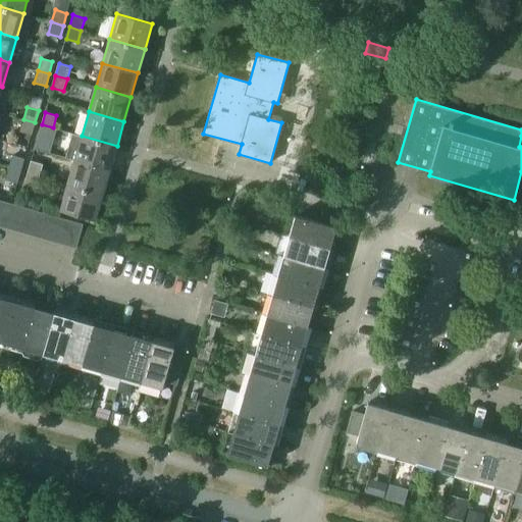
[(35,122),(23,119),(20,132),(32,135),(35,122)]
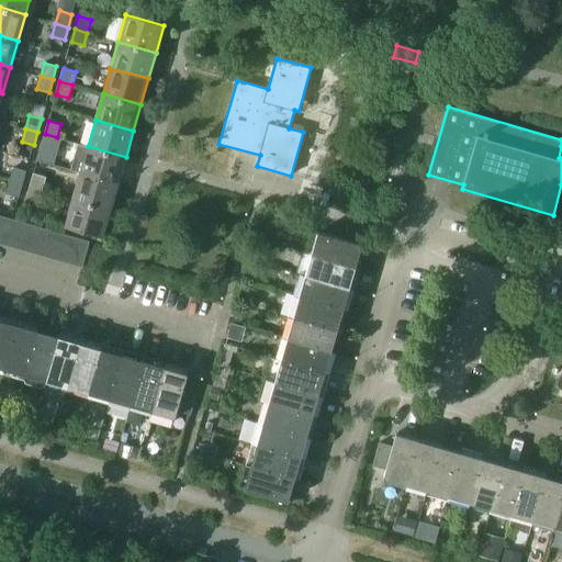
[(45,134),(37,160),(49,164),(57,137),(45,134)]
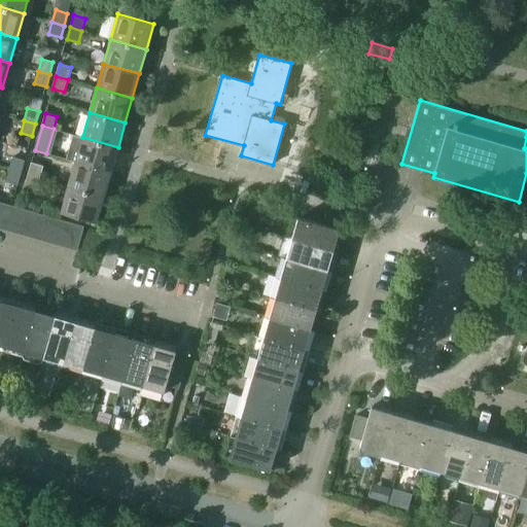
[(67,160),(75,162),(111,172),(118,147),(82,137),(74,135),(67,160)]
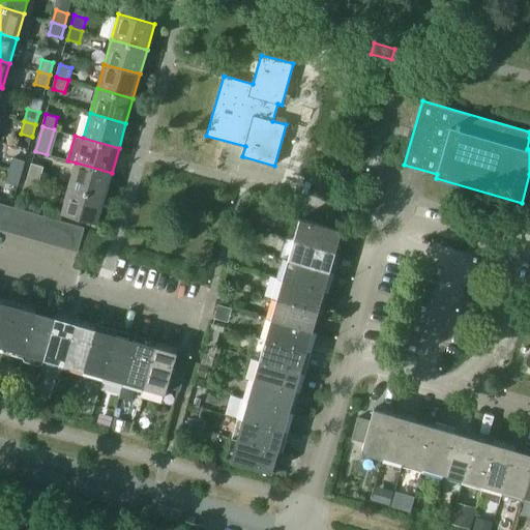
[(13,157),(9,170),(22,174),(25,162),(13,157)]
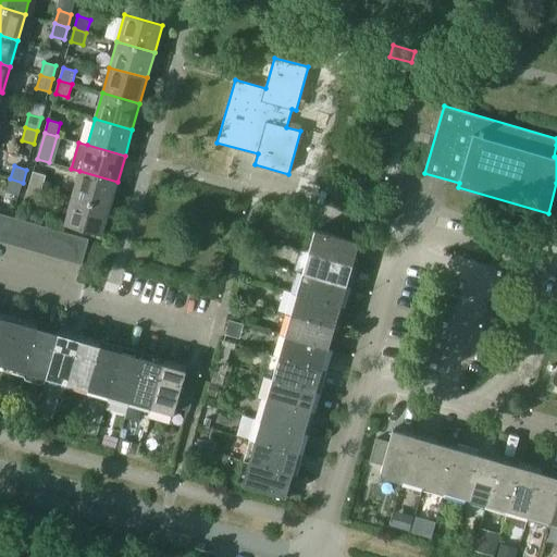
[(79,171),(72,197),(110,208),(118,182),(79,171)]
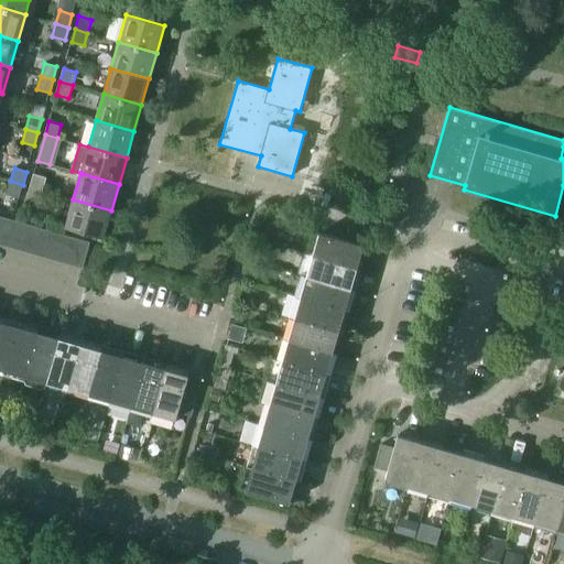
[(33,174),(30,186),(42,191),(46,177),(33,174)]
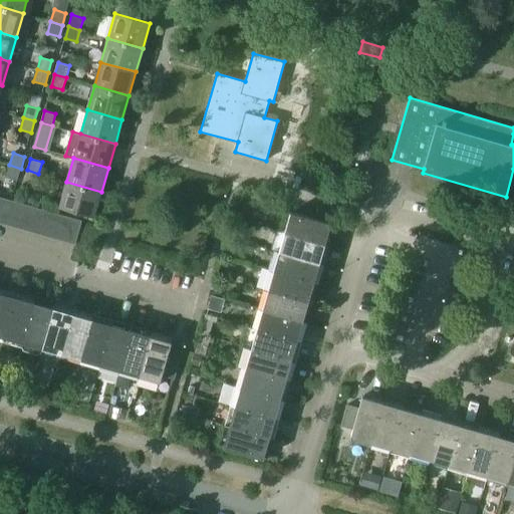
[(21,169),(9,165),(6,177),(17,180),(21,169)]
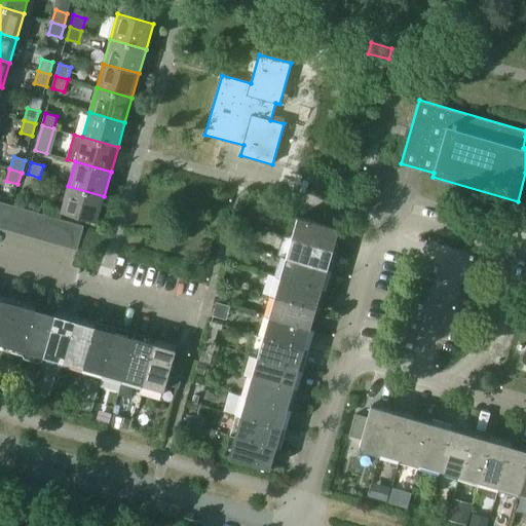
[(39,178),(28,174),(25,186),(36,190),(39,178)]
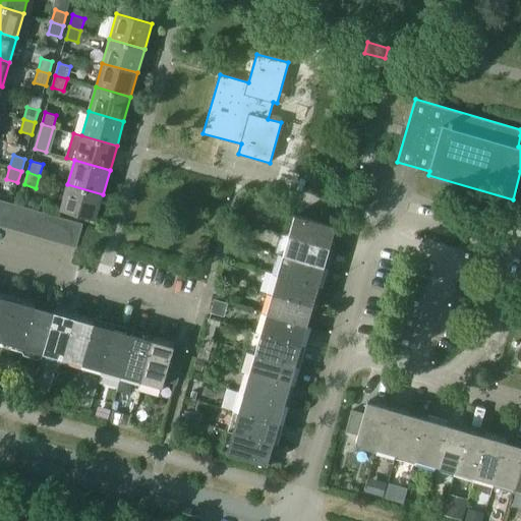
[(103,194),(67,184),(60,209),(96,219),(103,194)]
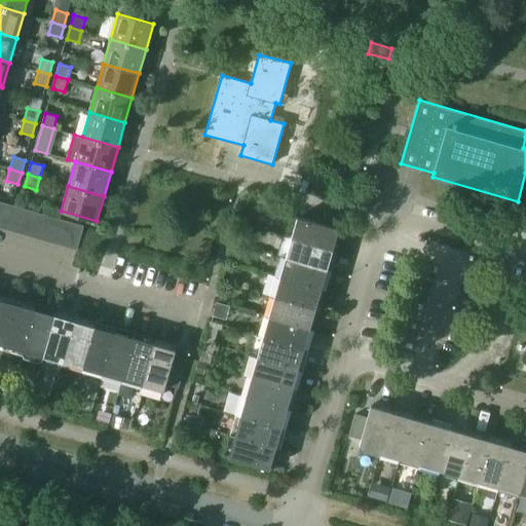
[(0,215),(0,227),(8,230),(15,207),(4,202),(0,215)]
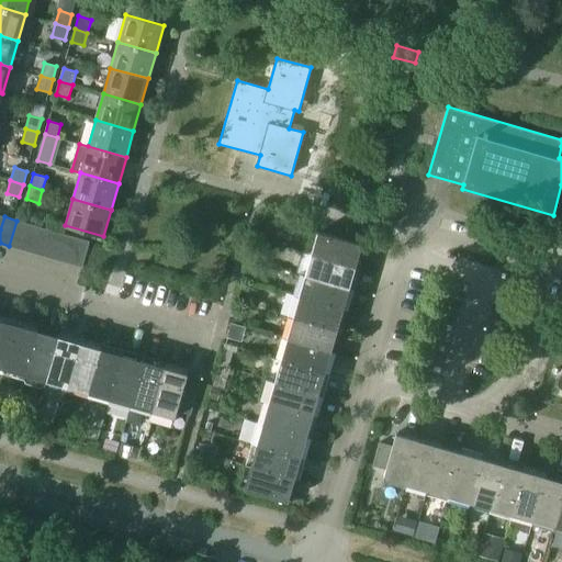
[(9,246),(21,249),(29,224),(17,221),(9,246)]
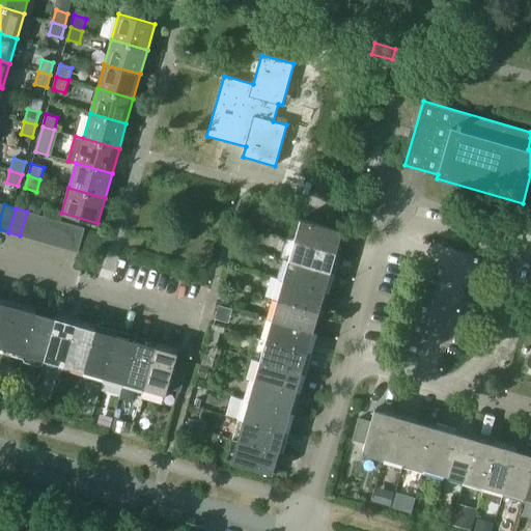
[(20,235),(31,239),(38,215),(27,212),(20,235)]
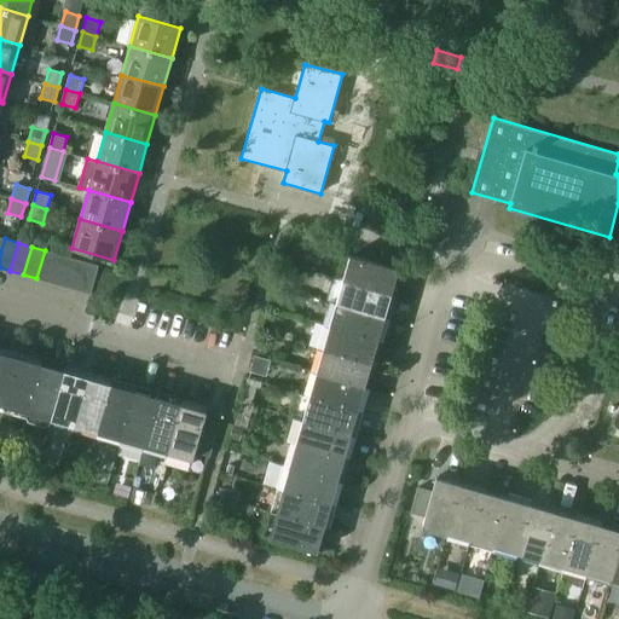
[(36,278),(50,282),(58,254),(45,250),(36,278)]
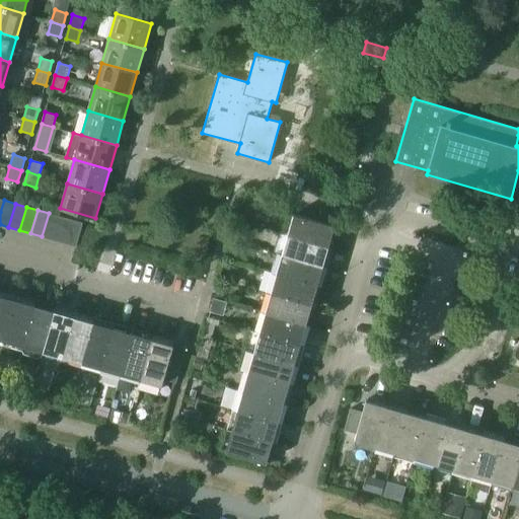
[(42,236),(54,240),(60,216),(49,213),(42,236)]
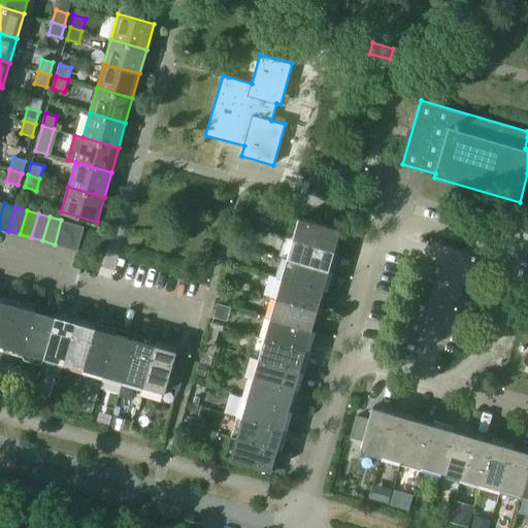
[(299,217),(293,238),(334,251),(340,229),(299,217)]
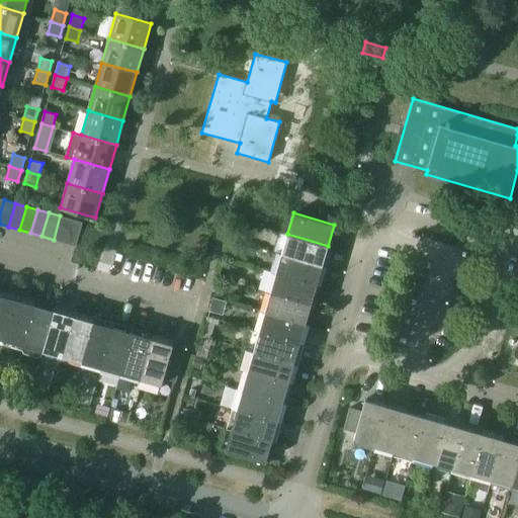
[(54,240),(65,243),(71,220),(60,216),(54,240)]
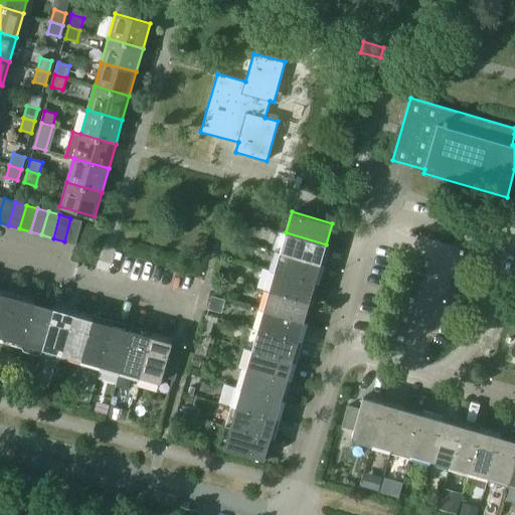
[(70,218),(64,241),(75,244),(82,221),(70,218)]
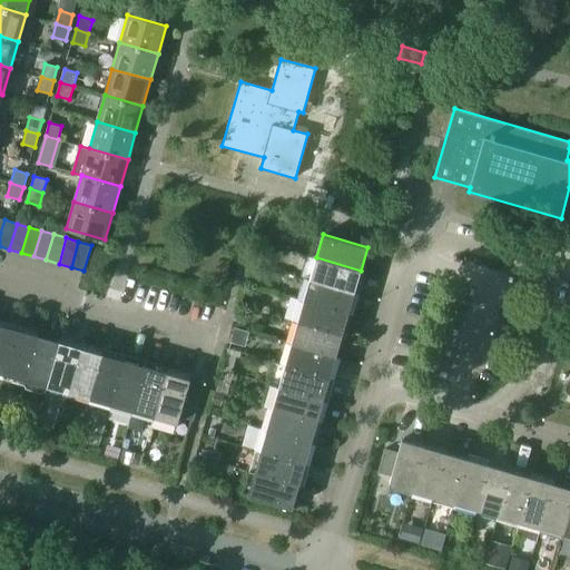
[(264,243),(261,252),(278,257),(281,248),(264,243)]
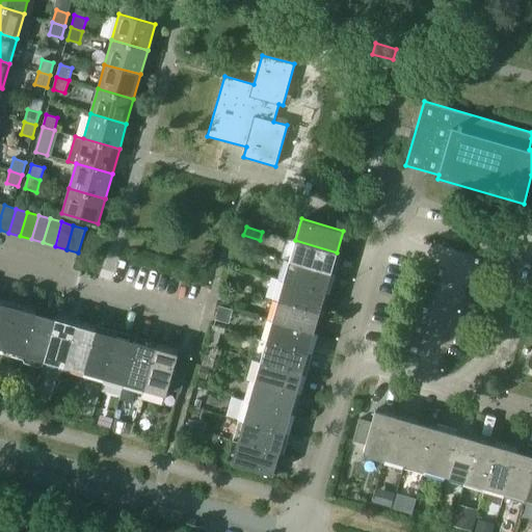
[(281,258),(289,261),(330,272),(337,253),(295,240),(287,238),(281,258)]
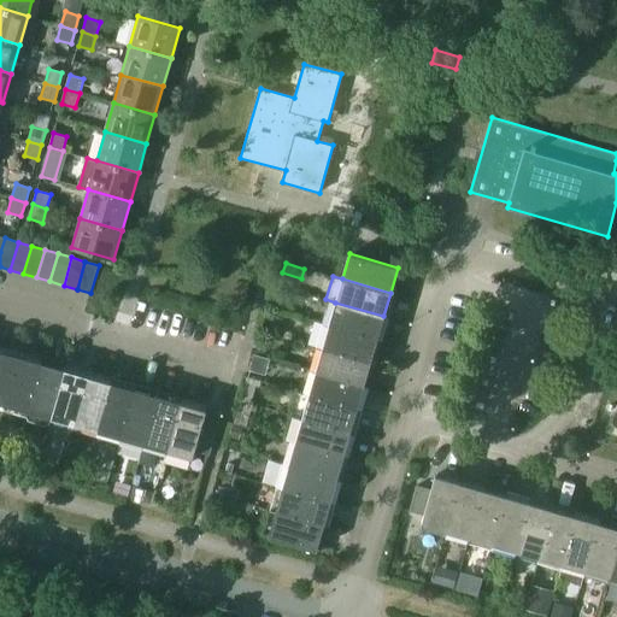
[(335,303),(329,325),(377,339),(383,316),(335,303)]
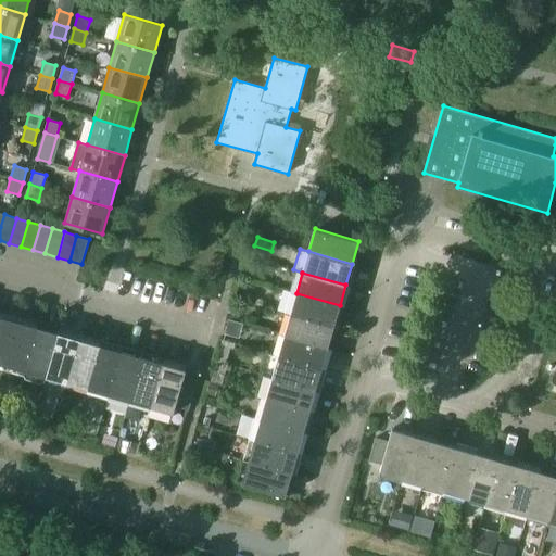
[(297,293),(290,314),(333,327),(340,305),(297,293)]
